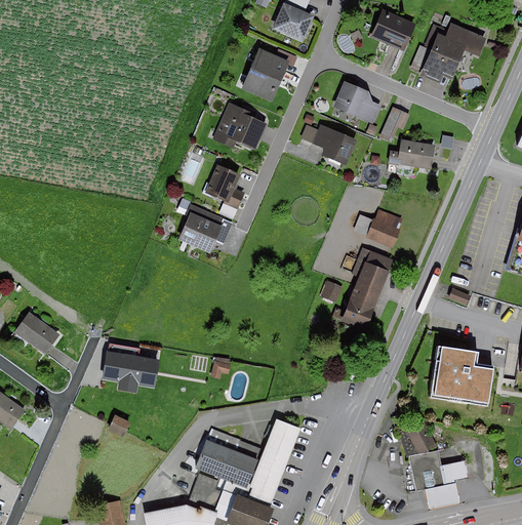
[(315,13),(304,8),(285,0),(273,30),(303,42),(315,13)]
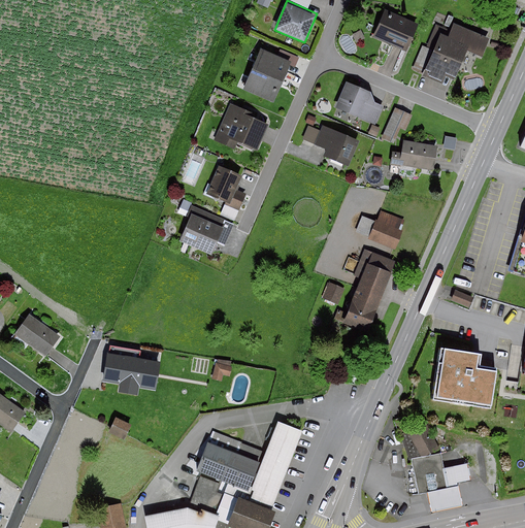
[(418,23),(385,8),(372,37),(405,52),(418,23)]
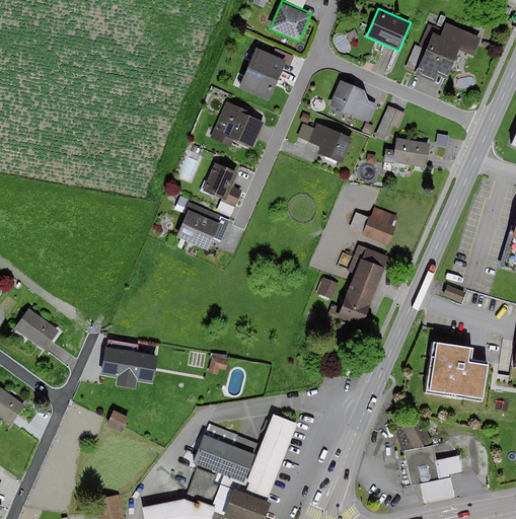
[(429,22),(420,44),(428,48),(416,73),(434,81),(438,73),(448,78),(460,52),(472,57),(483,36),(446,19),(442,27),(429,22)]
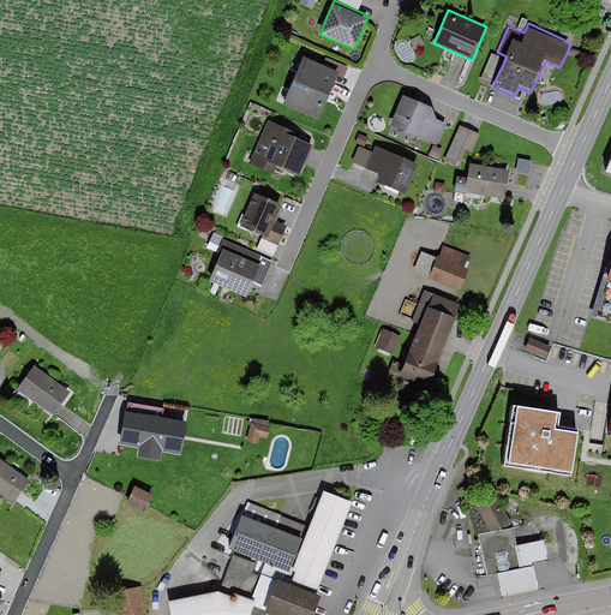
[(424,43),(420,34),(412,36),(415,47),(424,43)]
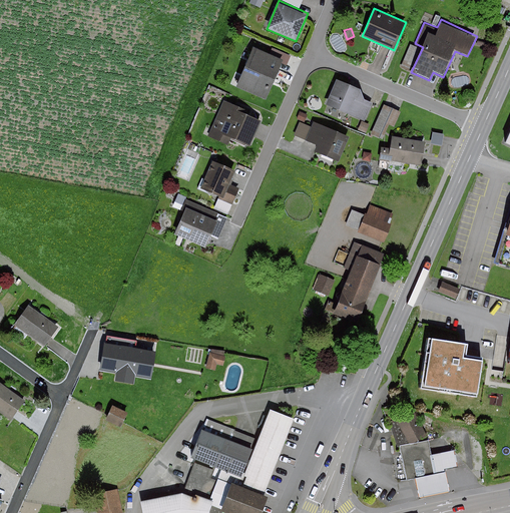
[(398,66),(411,72),(423,47),(415,43),(410,41),(398,66)]
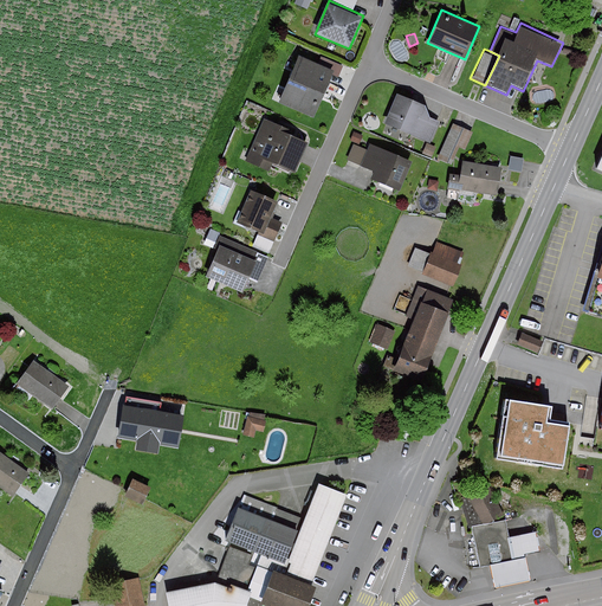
[(331,66),(298,55),(280,102),(315,114),(331,66)]
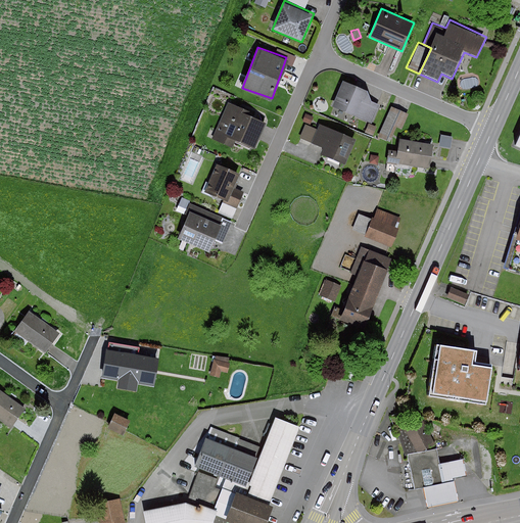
[(345,83),(334,106),(372,124),(381,105),(371,100),(368,92),(345,83)]
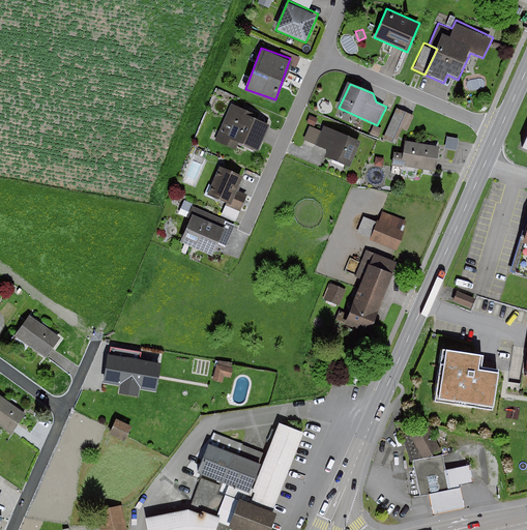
[(252,111),(231,101),(214,140),(235,149),(238,143),(257,151),(269,124),(250,116),(252,111)]
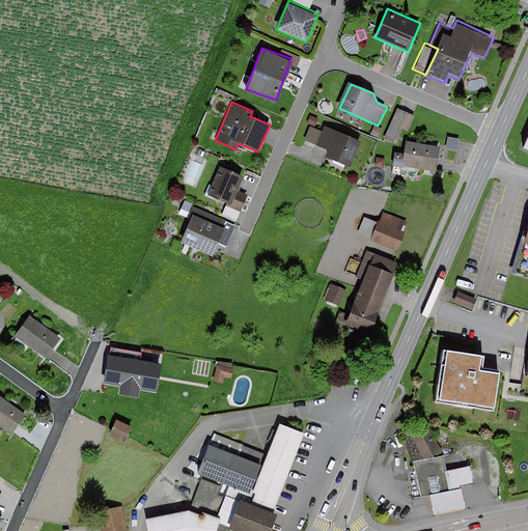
[(415,115),(398,108),(384,138),(395,143),(403,128),(409,130),(415,115)]
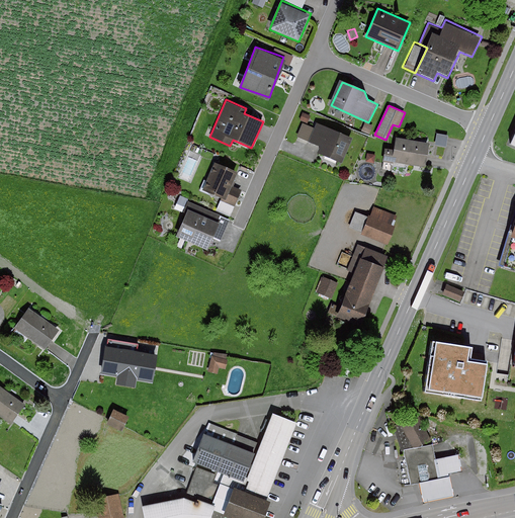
[(311,114),(302,111),(299,119),(308,122),(311,114)]
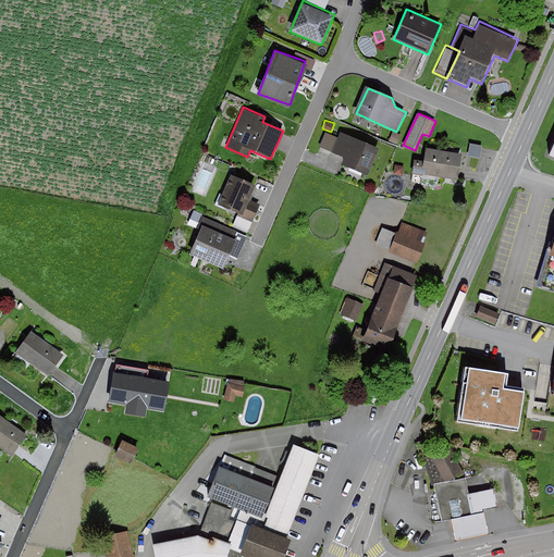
[(553,130),(544,155),(553,158),(553,130)]
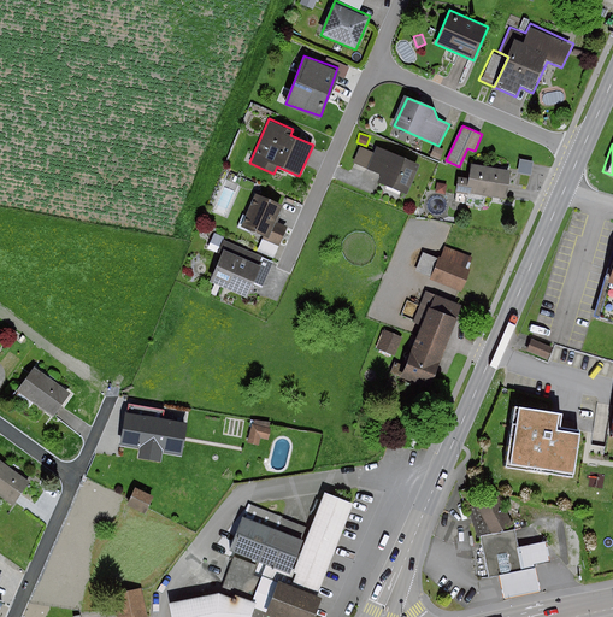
[(420,164),(377,146),(367,168),(381,174),(377,182),(407,194),(420,164)]
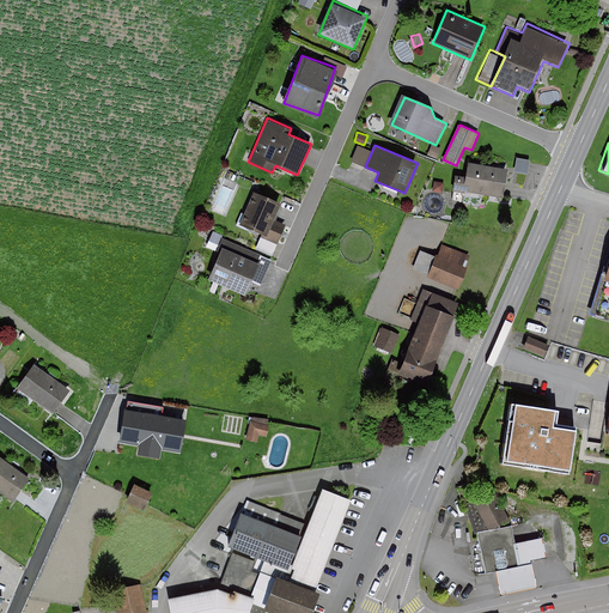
[(442,149),(432,145),(428,152),(438,156),(442,149)]
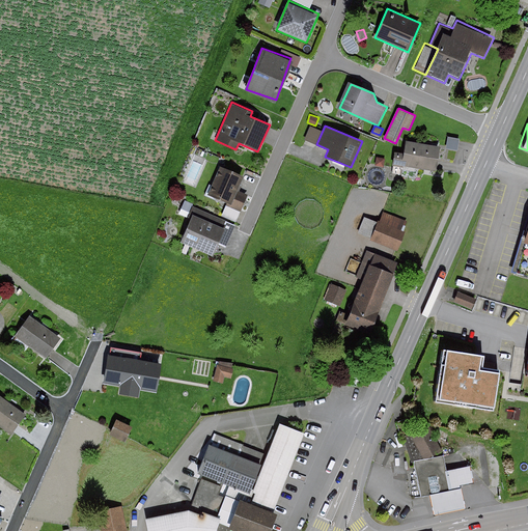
[(460,137),(448,136),(446,147),(459,148),(460,137)]
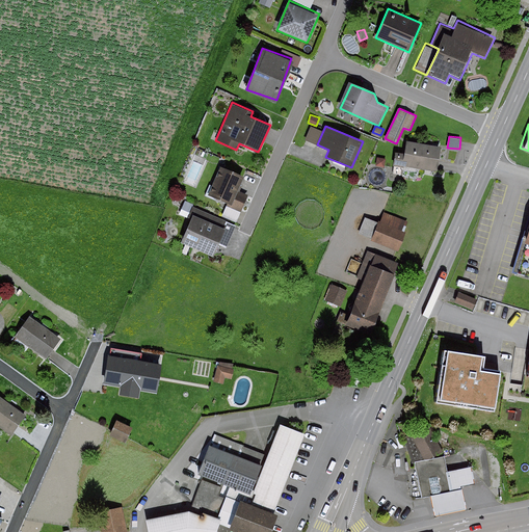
[(396,152),(394,164),(438,171),(442,147),(406,141),(404,153),(396,152)]
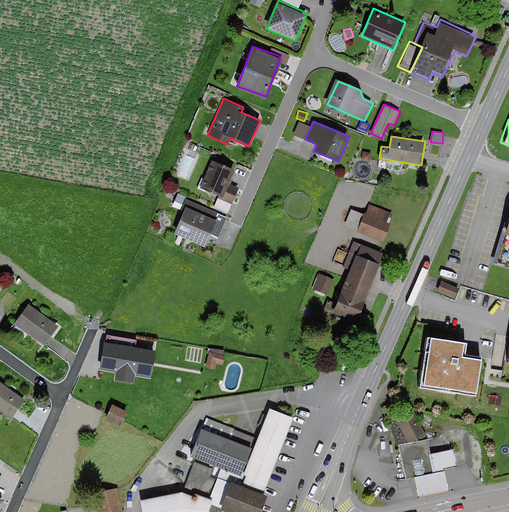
[(372,151),(363,150),(362,159),(371,160),(372,151)]
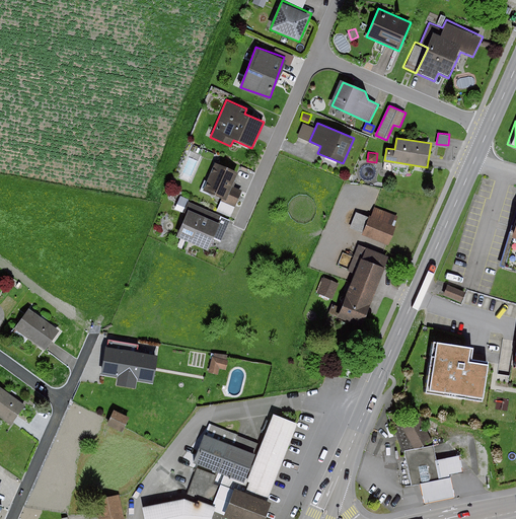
[(221,198),(220,200),(235,206),(242,189),(232,186),(238,171),(217,162),(205,191),(221,198)]
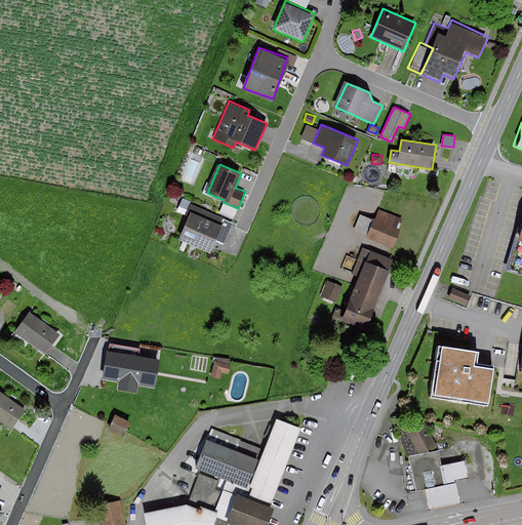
[(191,202),(181,199),(176,209),(187,213),(191,202)]
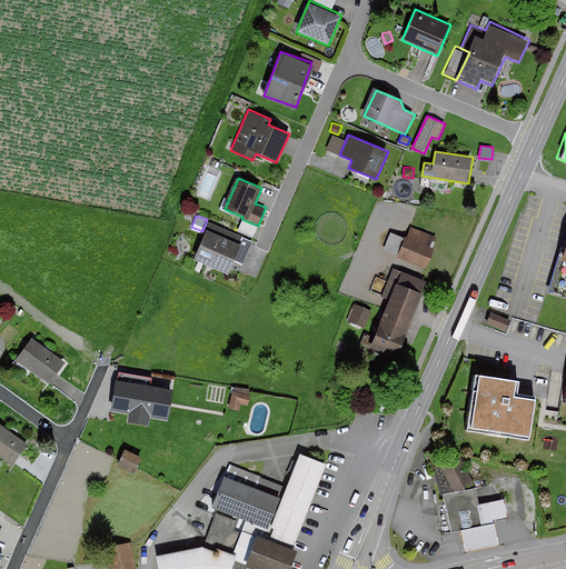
[(254,237),(258,226),(241,219),(237,230),(254,237)]
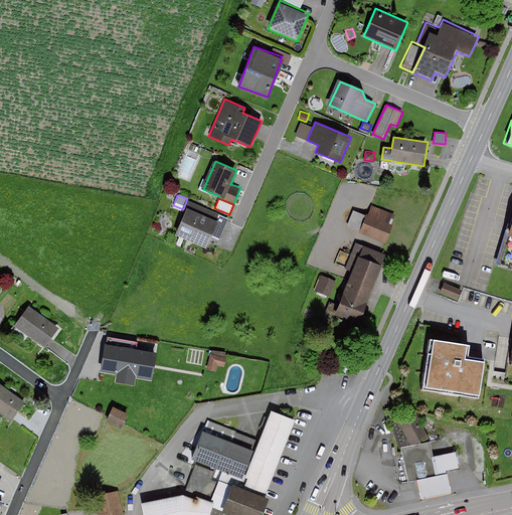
[(220,214),(189,200),(175,230),(207,244),(220,214)]
